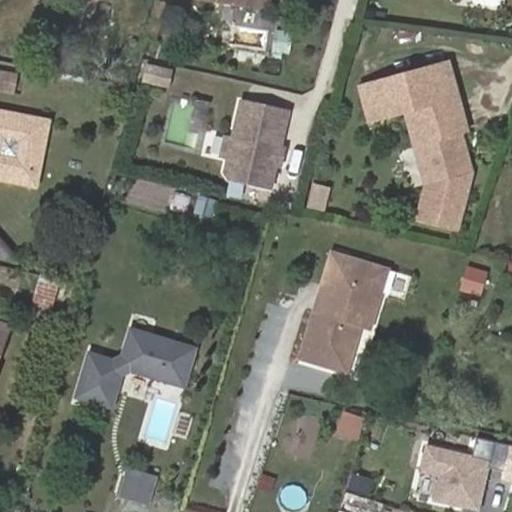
[(288,51),(290,33),(274,31),(273,50),(288,51)]
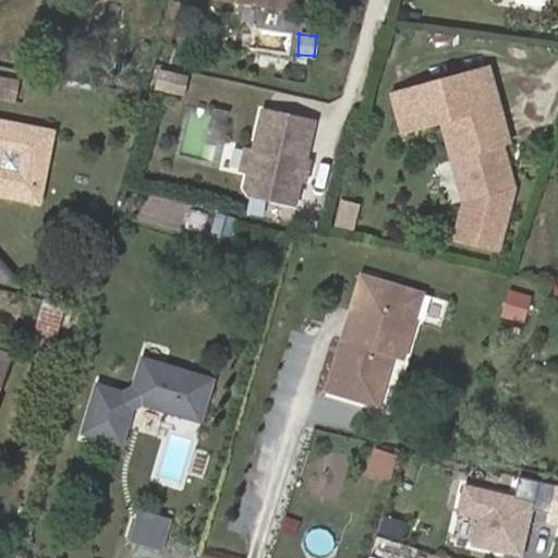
[(489,65),(396,93),(408,134),(447,122),(458,159),(465,157),(477,198),(470,201),(460,235),(502,246),(513,203),(510,191),(517,189),(505,145),(512,144),(489,65)]
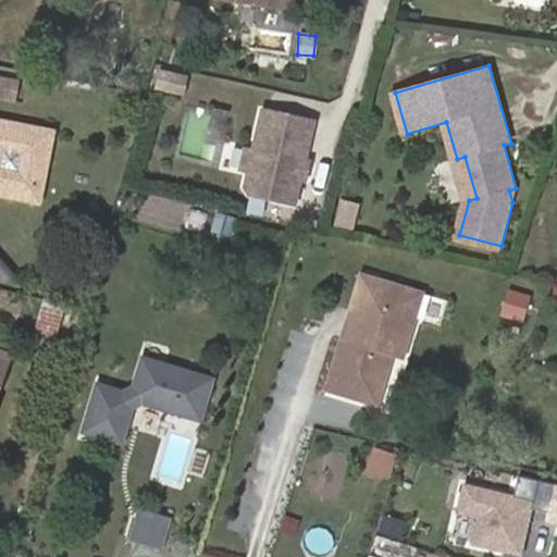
[(200,77),(172,71),(168,87),(196,94),(200,77)]
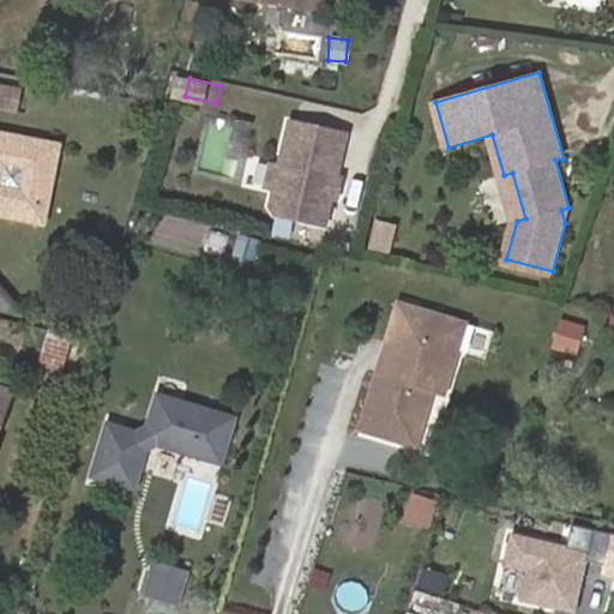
[(0,107),(19,112),(24,89),(0,83),(0,107)]
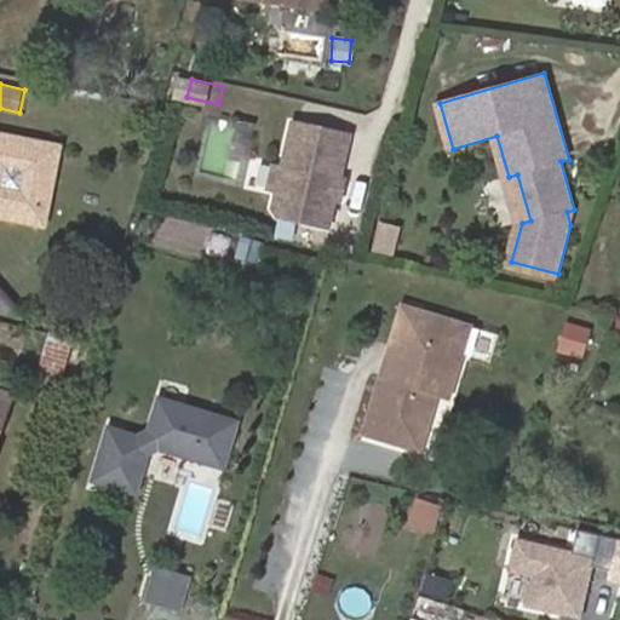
[(354,137),(300,124),(291,170),(286,187),(286,188),(281,210),(285,216),(293,218),(334,228),(354,137)]
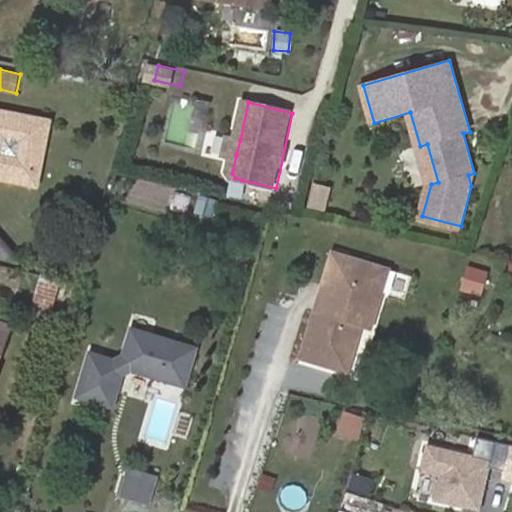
[(0,179),(40,187),(53,120),(0,109),(0,179)]
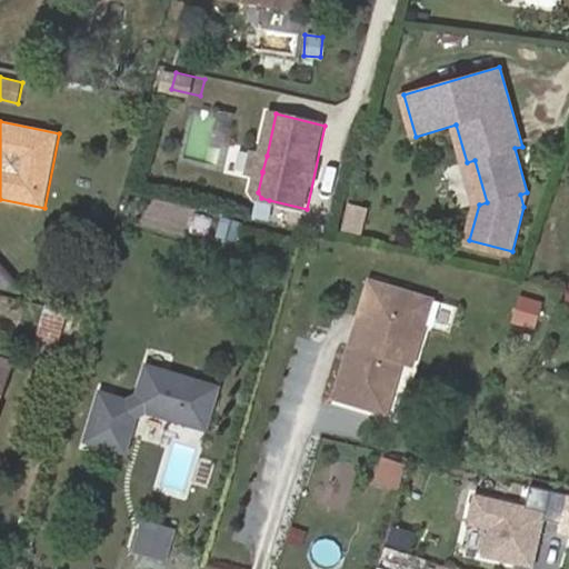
[(262,171),(267,156),(256,153),(252,170),(262,172),(262,171)]
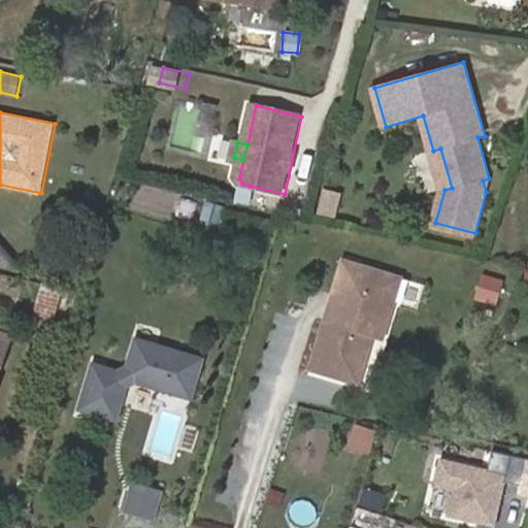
[(315,213),(334,219),(340,192),(321,188),(315,213)]
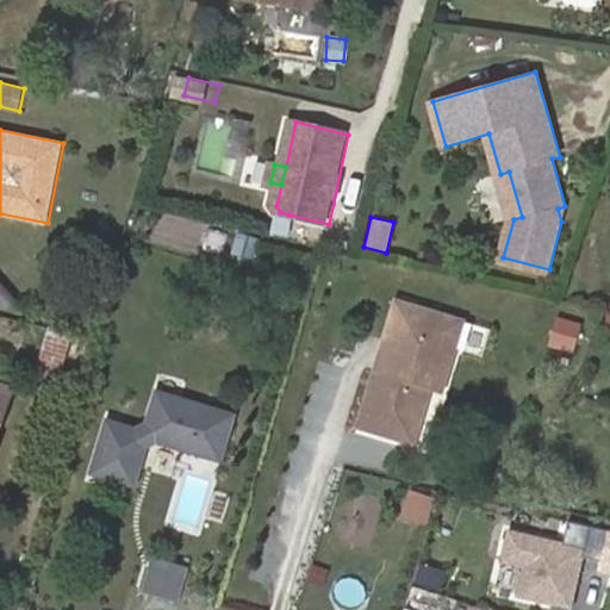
[(405,444),(421,390),(433,393),(447,348),(430,342),(437,317),(387,302),(375,341),(384,343),(375,373),(367,369),(349,428),(405,444)]
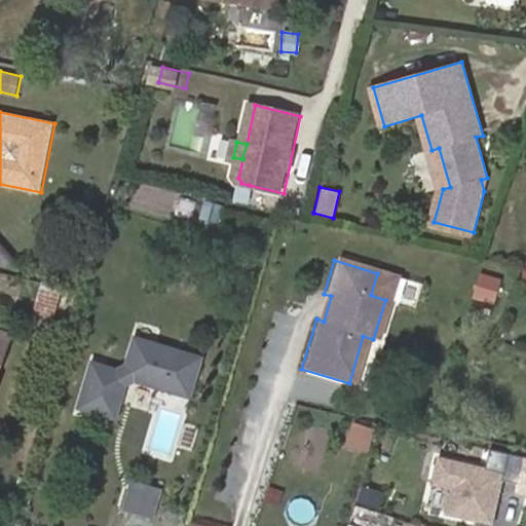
[(377,273),(371,295),(385,300),(391,278),(377,273)]
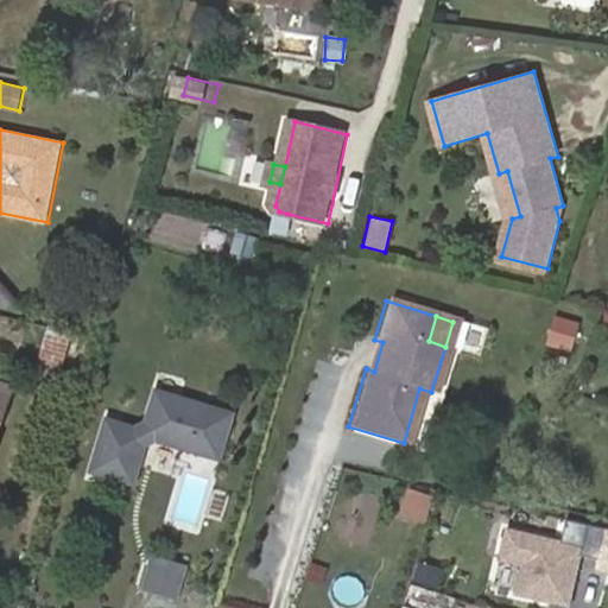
[(571,349),(580,324),(556,316),(548,342),(571,349)]
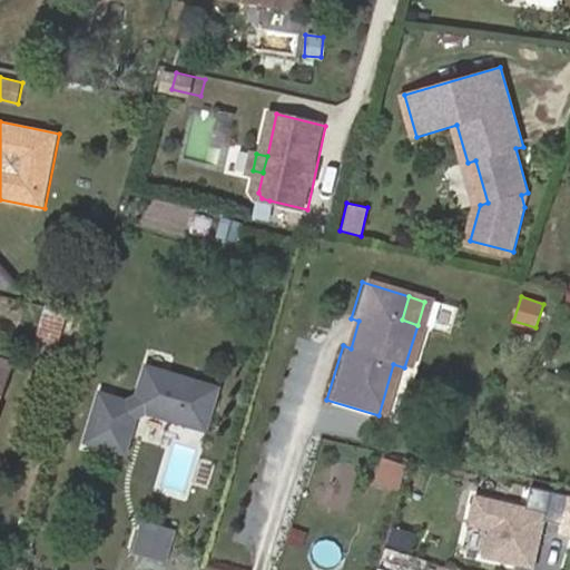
[(61,345),(71,313),(49,306),(38,338),(61,345)]
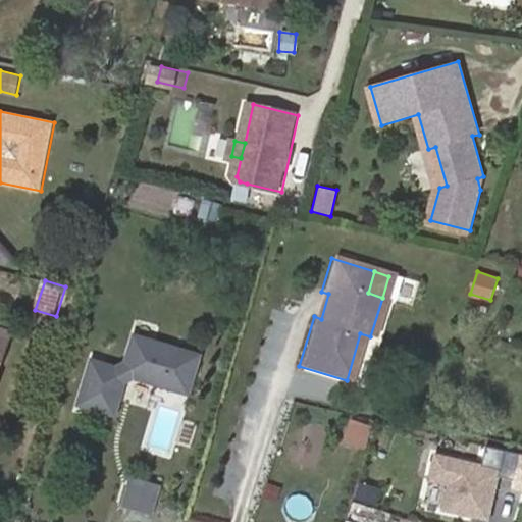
[(75,291),(65,286),(56,316),(65,319),(75,291)]
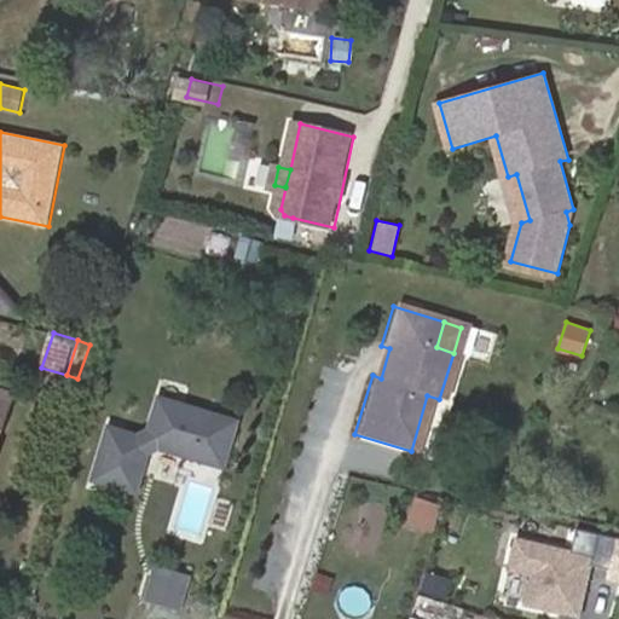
[(381,379),(389,348),(381,346),(372,375),(381,379)]
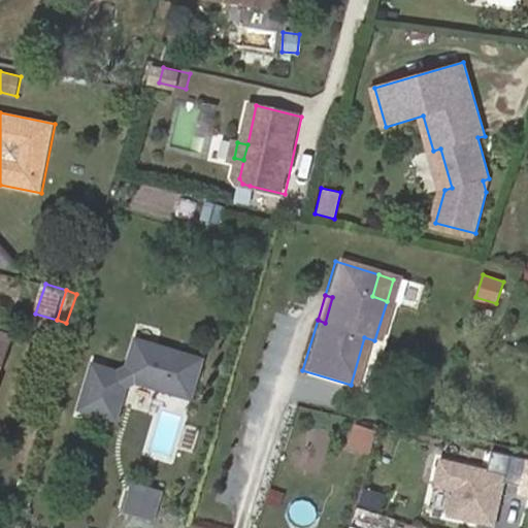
[(0,367),(8,342),(0,339),(0,367)]
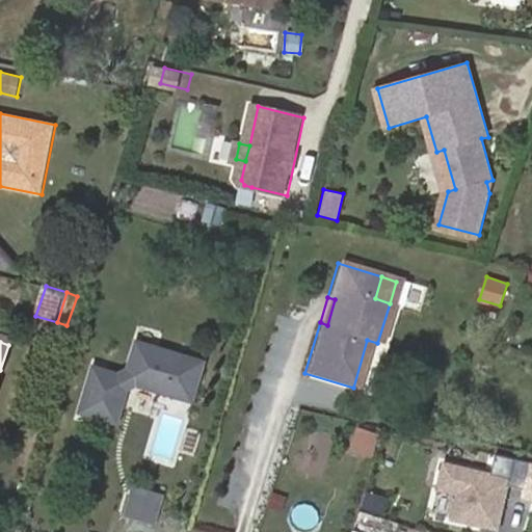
[(116,426),(127,393),(137,388),(192,404),(204,367),(138,347),(130,374),(121,379),(96,371),(81,415),(116,426)]
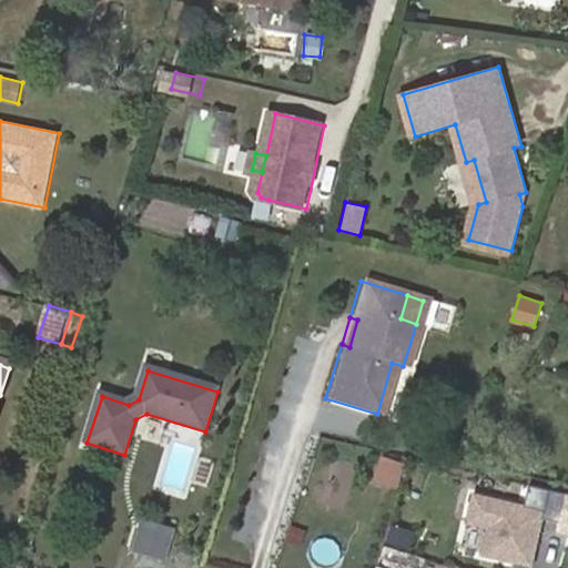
[(403,463),(382,456),(374,479),(395,486),(403,463)]
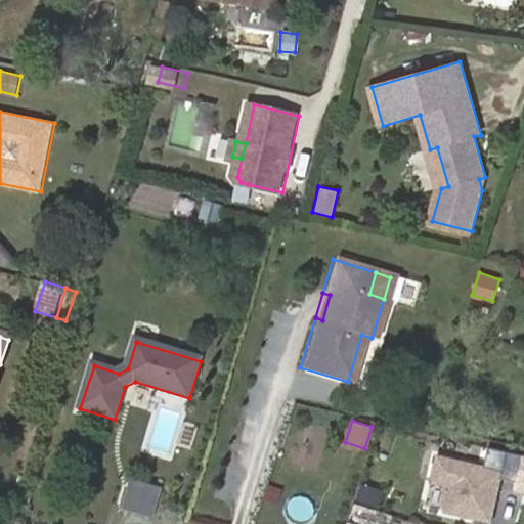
[(504,472),(437,456),(431,484),(451,488),(445,513),(492,523),(504,472)]
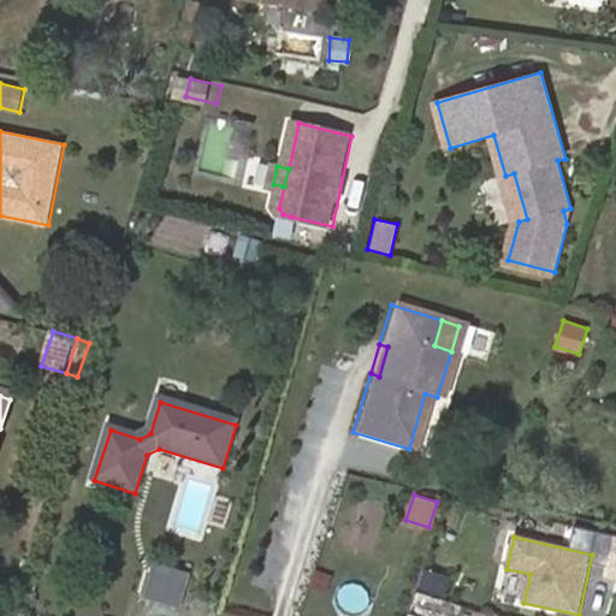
[(182,614),(193,579),(160,568),(148,603),(182,614)]
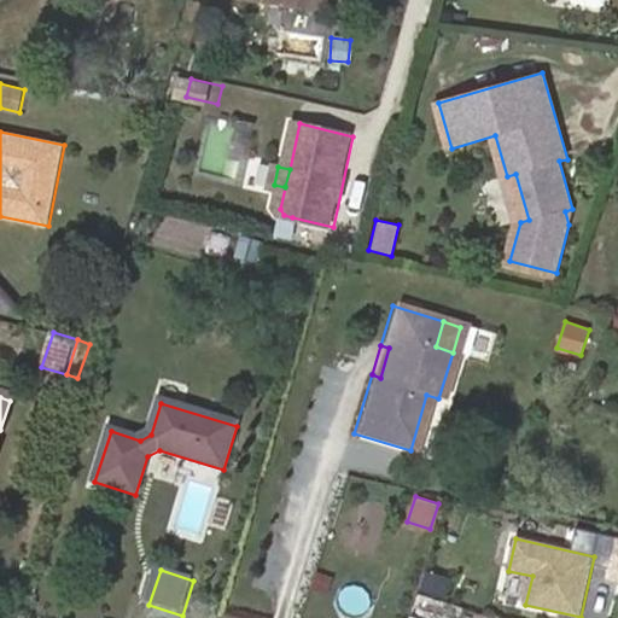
[(365,614),(369,593),(345,587),(340,608),(365,614)]
